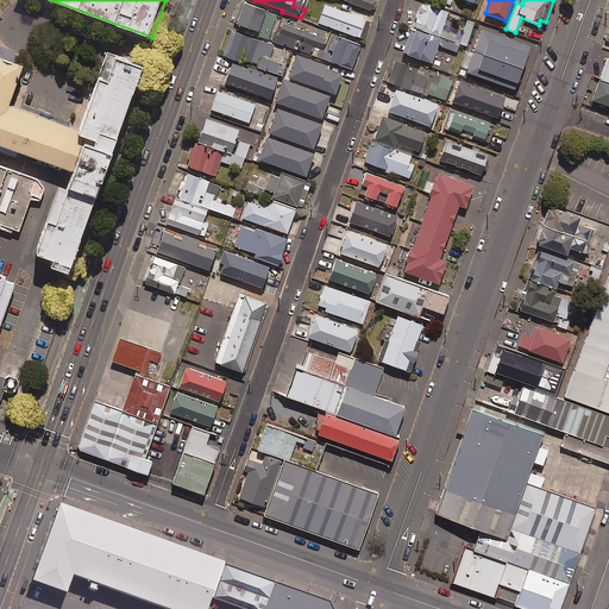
[(412,27),(457,44),(459,36),(441,30),(449,12),(421,1),(412,27)]
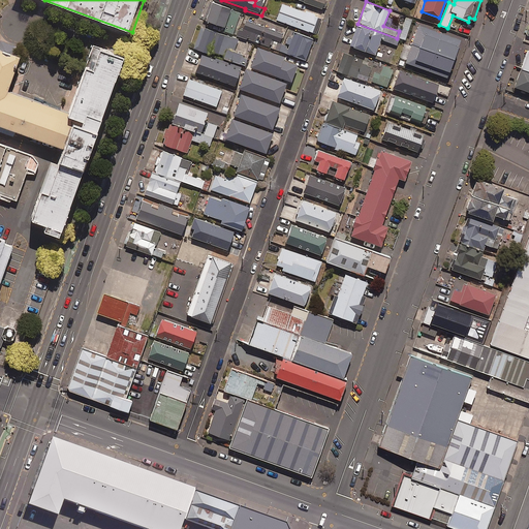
[(211,2),(205,20),(222,27),(221,30),(231,34),(240,13),(211,2)]
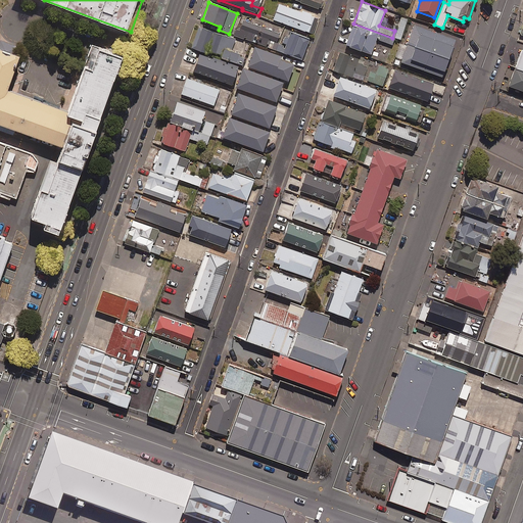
[(318,17),(279,3),(273,19),(313,33),(318,17)]
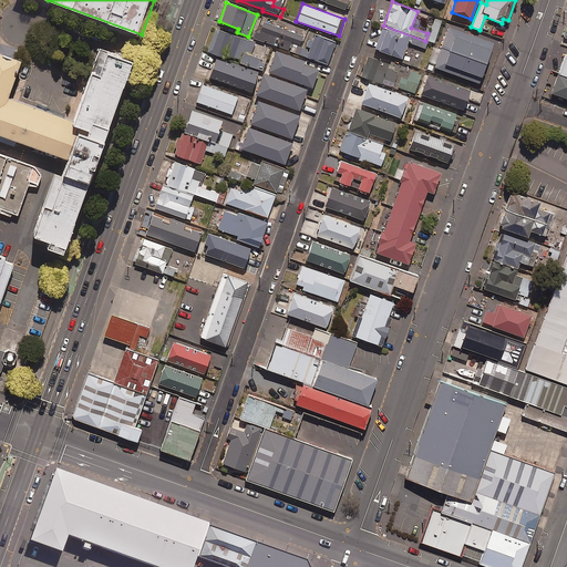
[(435,43),(442,21),(434,19),(429,41),(435,43)]
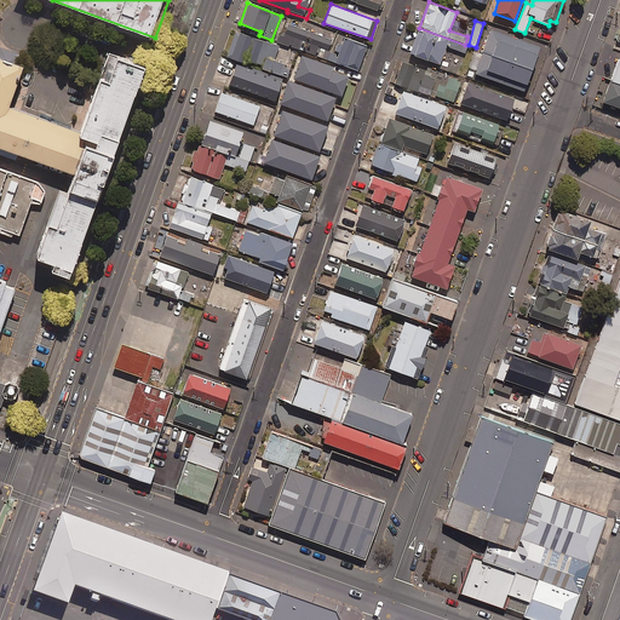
[(302,50),(308,32),(287,24),(280,42),(302,50)]
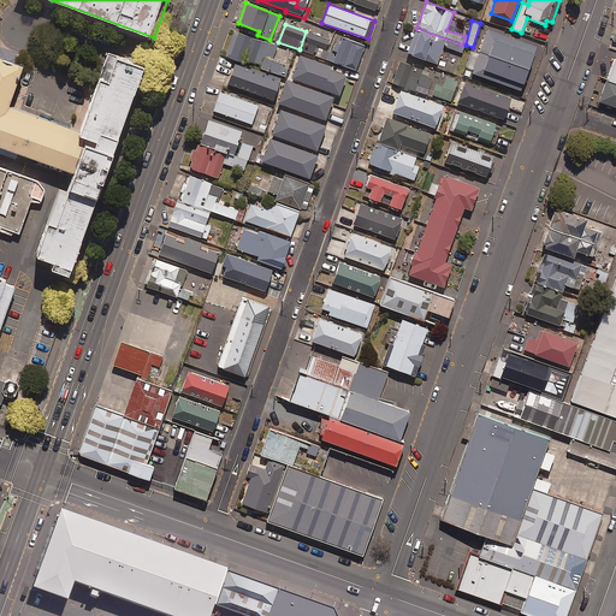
[(462,45),(416,28),(407,53),(437,64),(443,46),(461,52),(463,45),(462,45)]
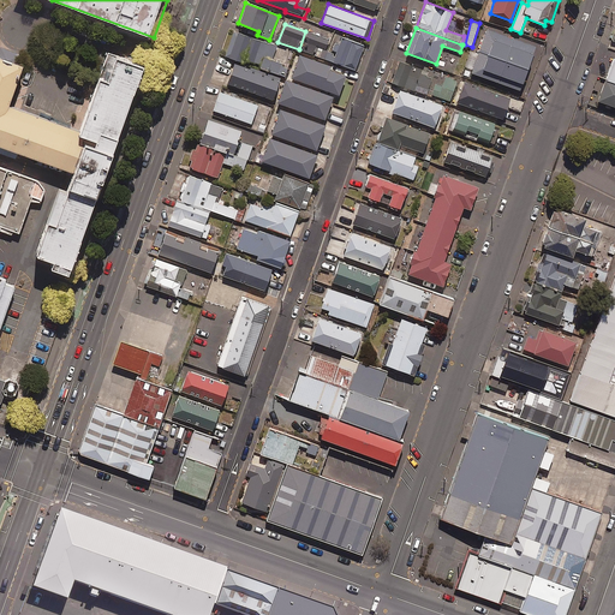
[(535,46),(487,29),(471,72),(519,89),(535,46)]
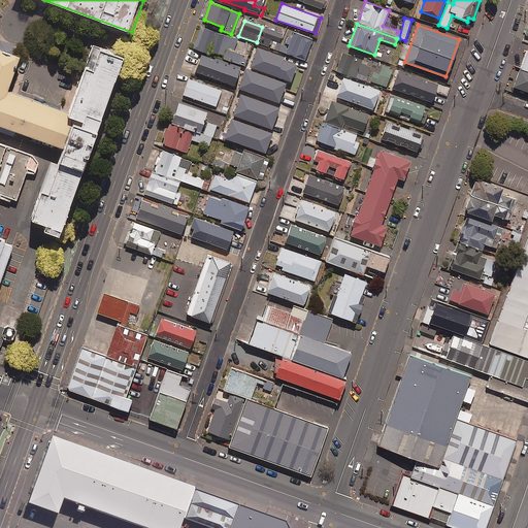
[(278,50),(281,43),(278,42),(282,34),(262,27),(257,42),(278,50)]
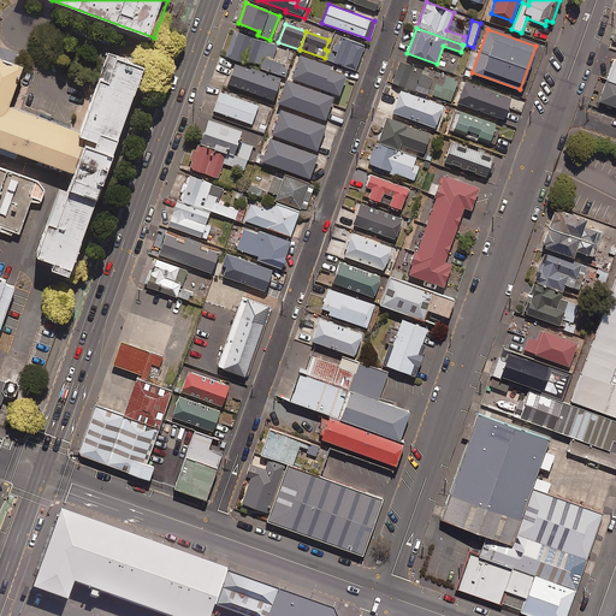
[(288,66),(272,60),(277,46),(234,33),(226,55),(242,61),(243,58),(261,64),(260,69),(284,77),(288,66)]
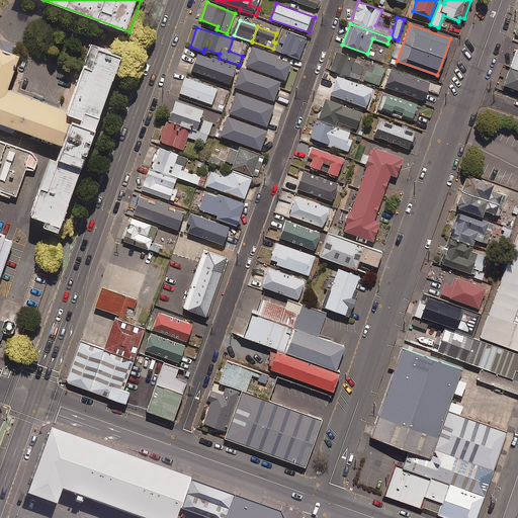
[(275,42),(273,49),(298,58),(306,38),(288,31),(286,37),(281,35),(278,44),(275,42)]
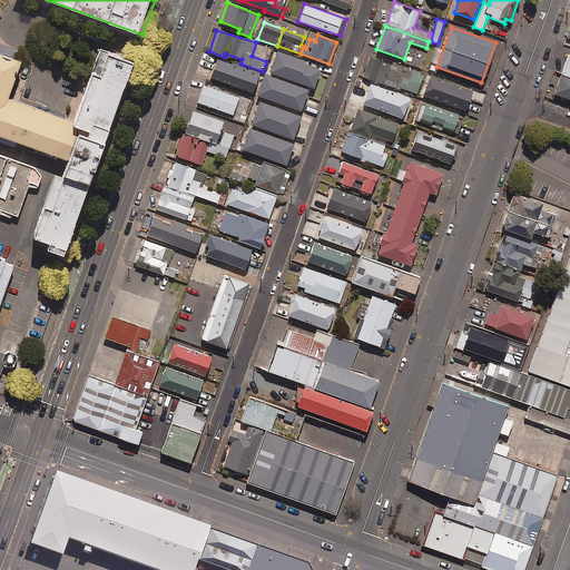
[(0,133),(77,160),(70,180),(60,176),(42,224),(38,238),(56,245),(53,251),(70,256),(139,61),(106,49),(80,121),(12,98),(26,61),(18,59),(21,50),(2,43),(0,48),(0,133)]
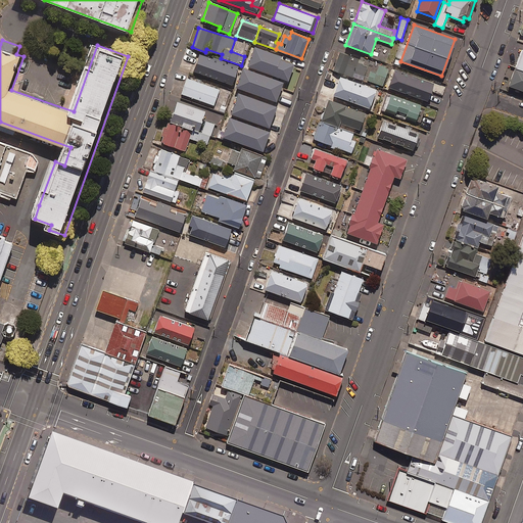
[(280,56),(254,46),(247,65),(287,81),(293,64),(279,58),(280,56)]
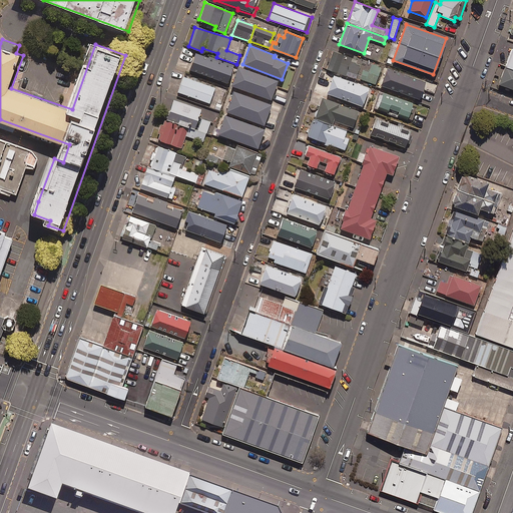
[(512,51),(502,83),(512,86),(512,51)]
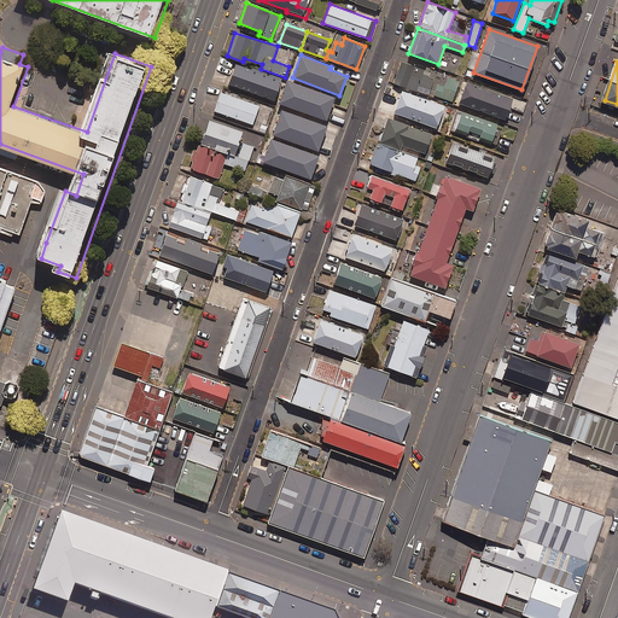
[(423,70),(401,63),(395,83),(429,94),(433,79),(421,74),(423,70)]
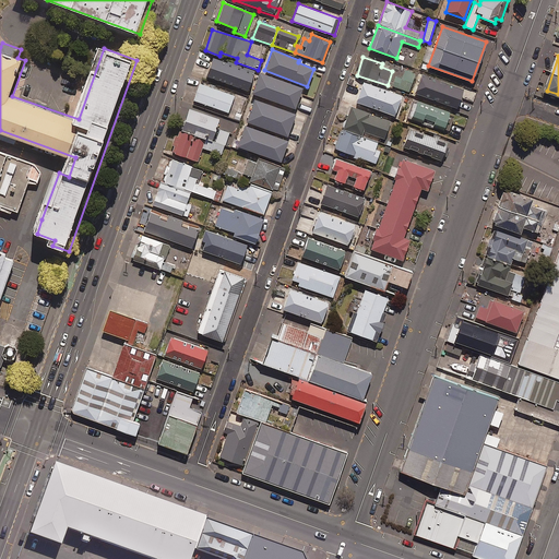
[(253,72),(213,58),(206,75),(247,90),(253,72)]
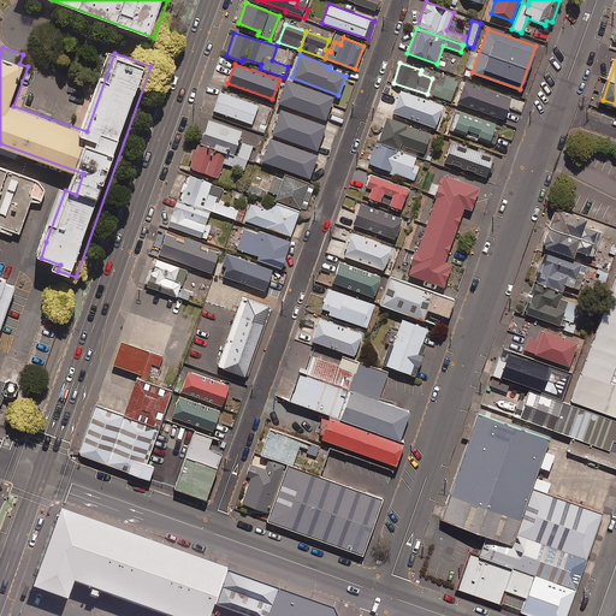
[(457,81),(437,75),(431,94),(450,100),(457,81)]
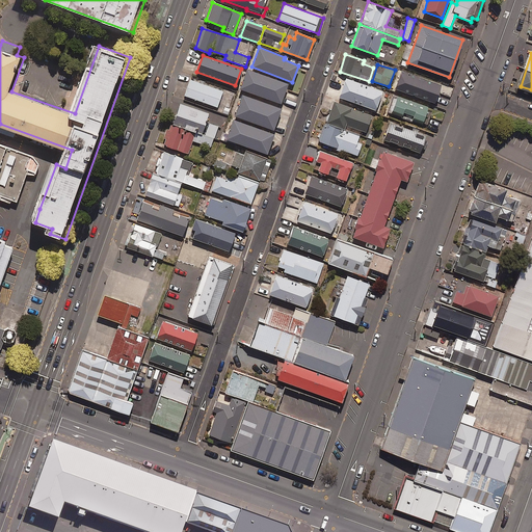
[(287,83),(246,69),(239,88),(281,103),(287,83)]
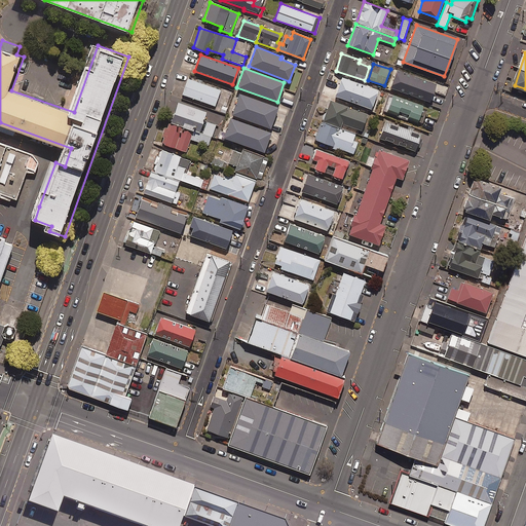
[(436,84),(397,70),(390,86),(429,101),(436,84)]
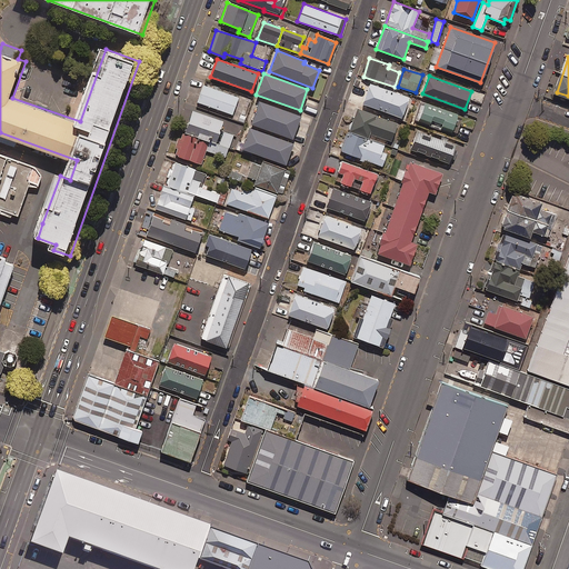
[(408,98),(369,83),(362,103),(401,117),(408,98)]
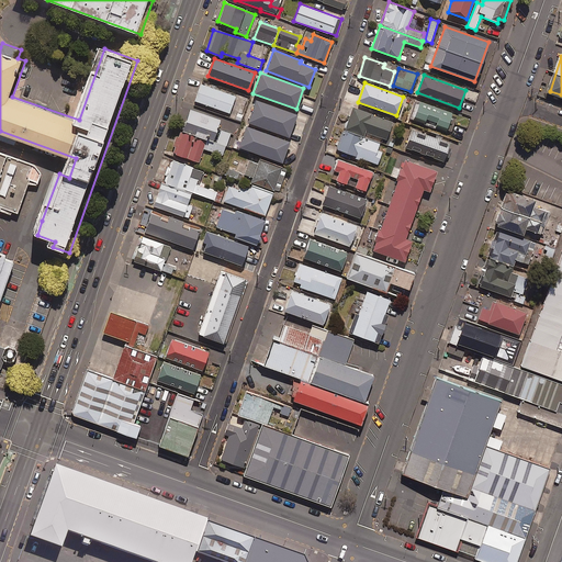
[(235,97),(201,85),(195,101),(229,113),(235,97)]
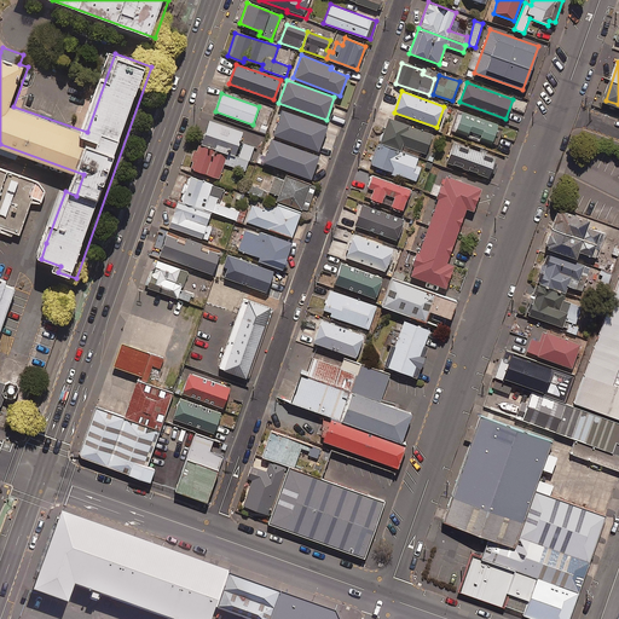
[(327,126),(282,109),(273,134),(318,150),(327,126)]
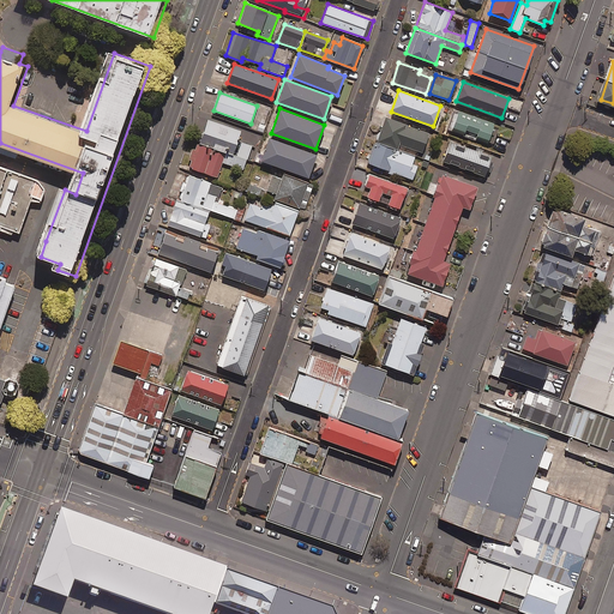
[(498,128),(457,114),(451,131),(492,145),(498,128)]
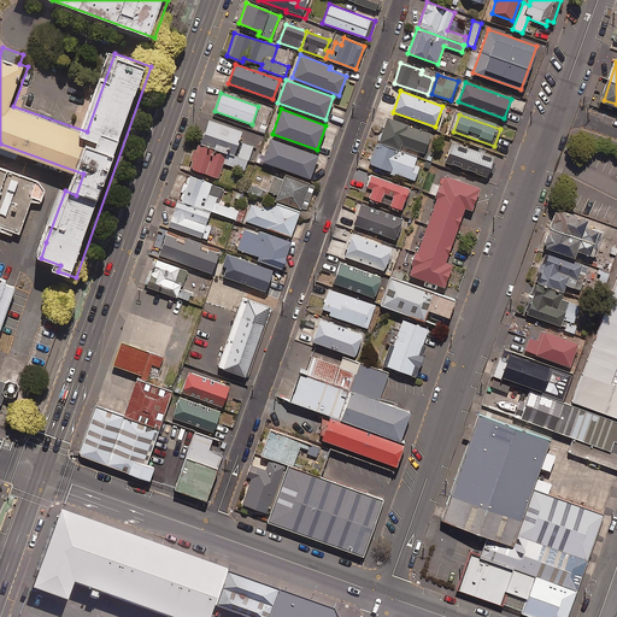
[(398,150),(400,144),(423,153),(430,135),(388,118),(378,142),(398,150)]
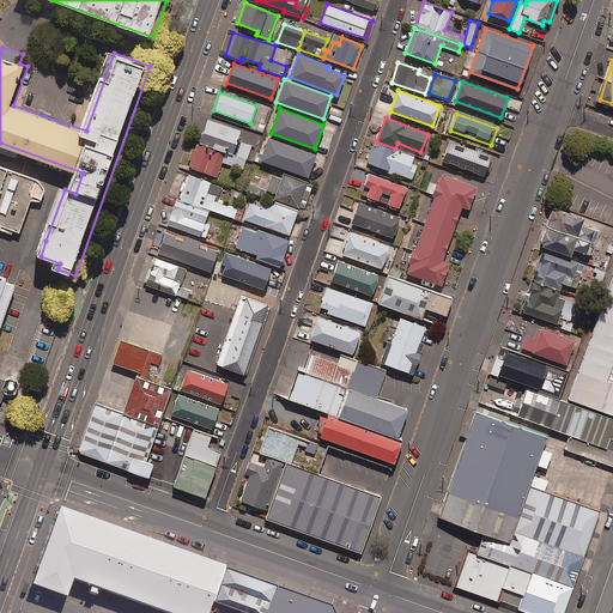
[(240,131),(206,119),(198,144),(196,143),(188,167),(216,176),(222,162),(242,169),(250,145),(236,140),(240,131)]
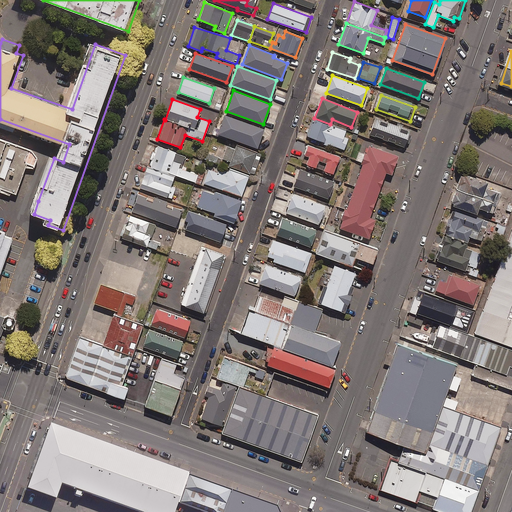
[(263,129),(224,115),(217,134),(257,147),(263,129)]
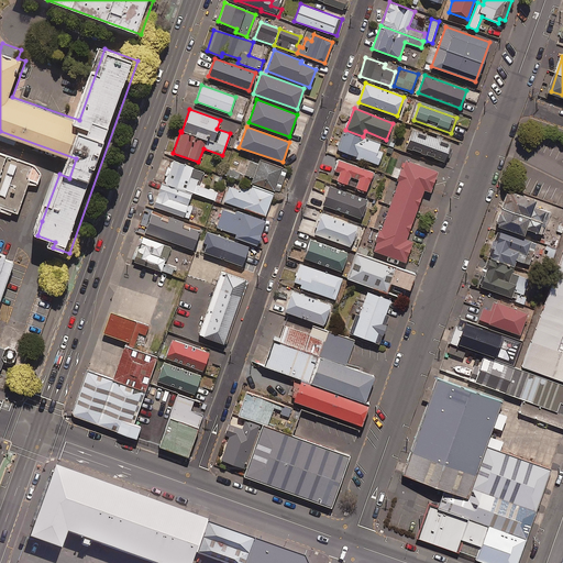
[(363,136),(345,130),(338,150),(377,165),(383,152),(377,151),(381,143),(363,136)]
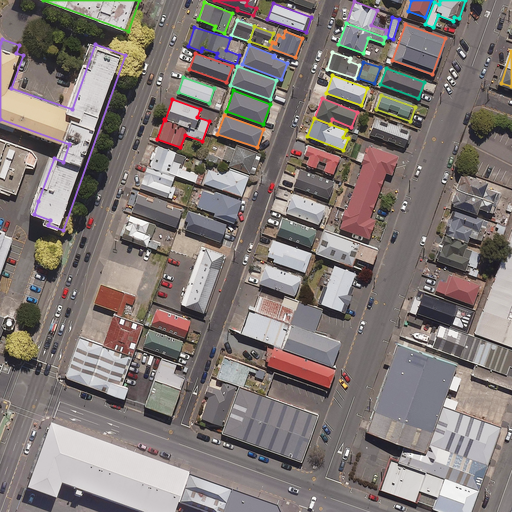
[(409,131),(375,119),(369,134),(403,146),(409,131)]
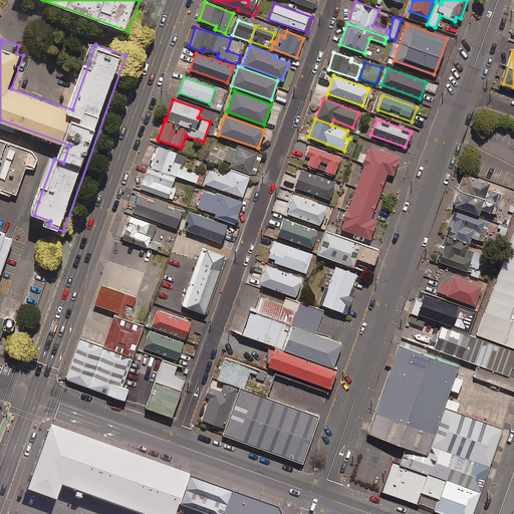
[(0,193),(1,189),(17,195),(27,165),(35,168),(38,159),(32,152),(0,140),(0,193)]
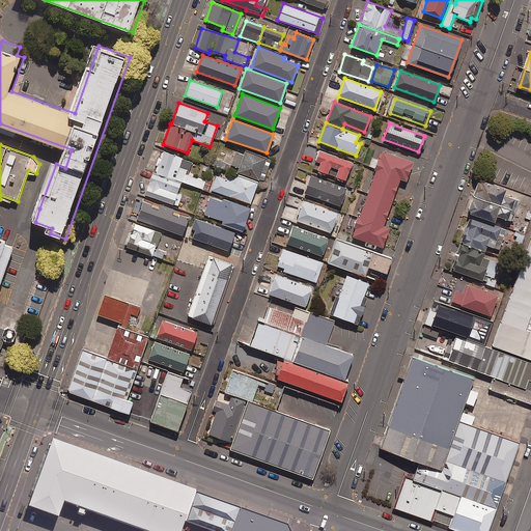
[(413,161),(383,149),(352,235),(383,247),(390,227),(384,224),(400,177),(407,179),(413,161)]
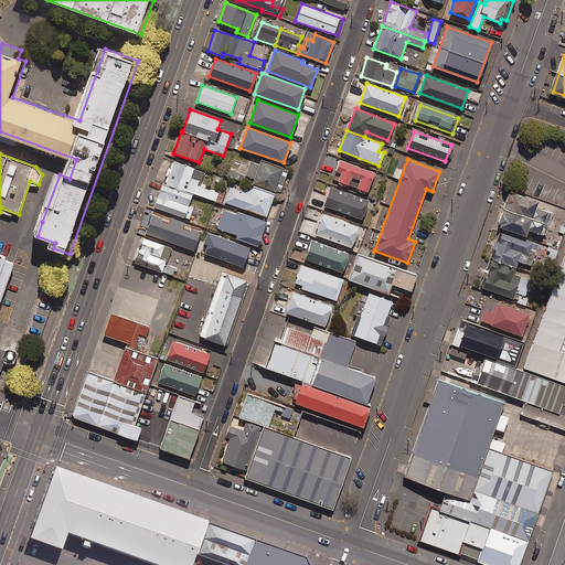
[(166,183),(192,193),(221,203),(223,195),(198,185),(203,172),(171,160),(163,182),(166,183)]
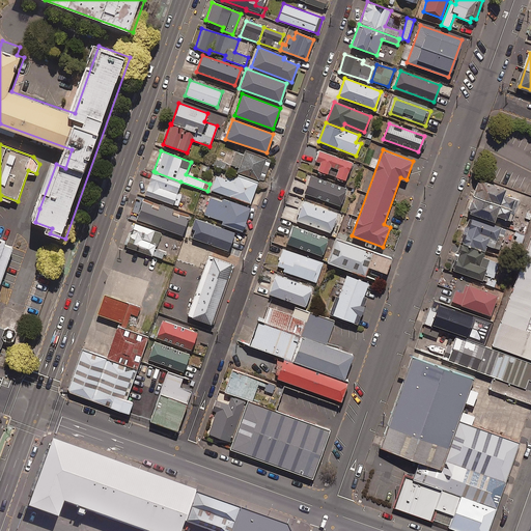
[(271,160),(246,150),(244,156),(235,152),(231,165),(240,168),(239,172),(262,182),(271,160)]
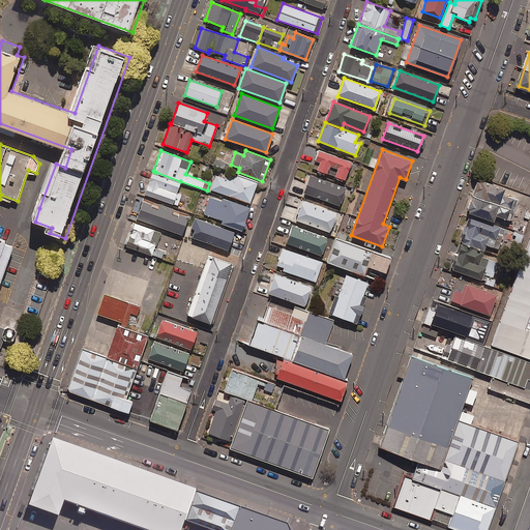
[(319,150),(312,168),(344,180),(351,162),(319,150)]
